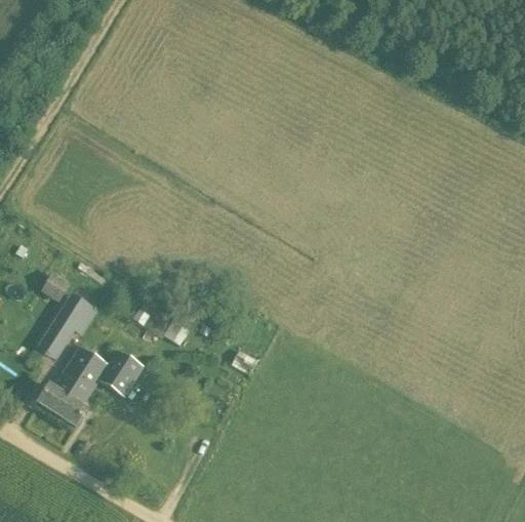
[(51,273),(40,291),(56,300),(68,282),(51,273)]
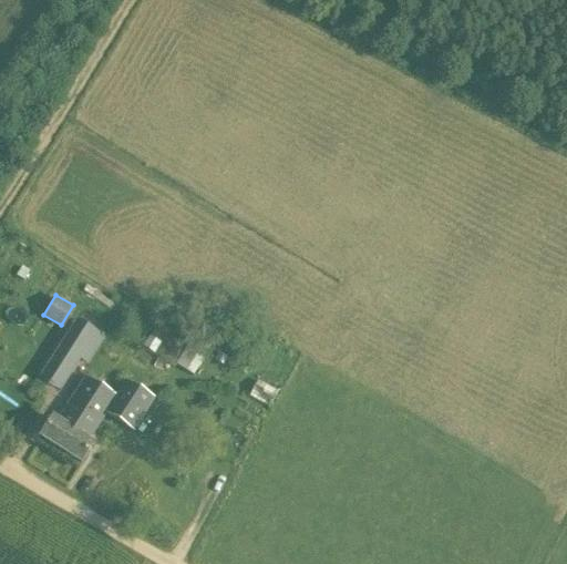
[(100,326),(78,310),(38,370),(60,385),(81,355),(100,326)]
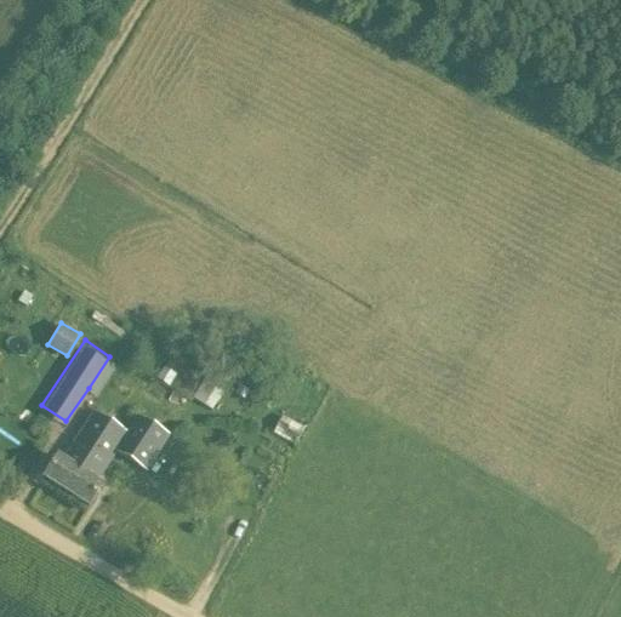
[(232,377),(212,365),(199,386),(193,396),(211,409),(232,377)]
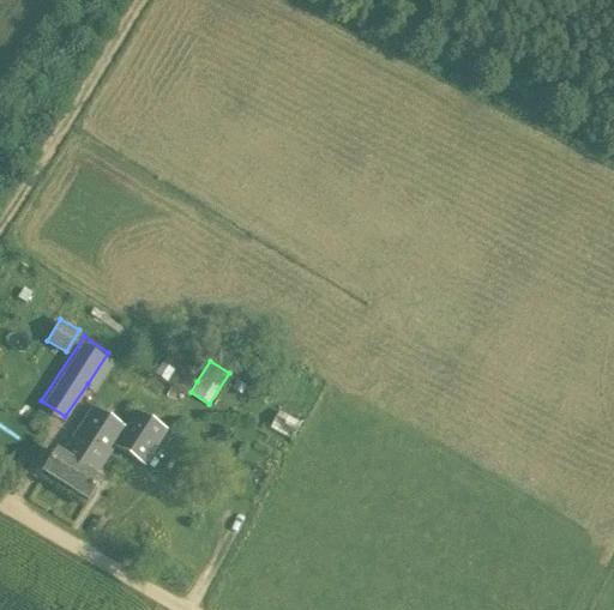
[(264,402),(278,375),(254,362),(245,379),(250,381),(245,391),(264,402)]
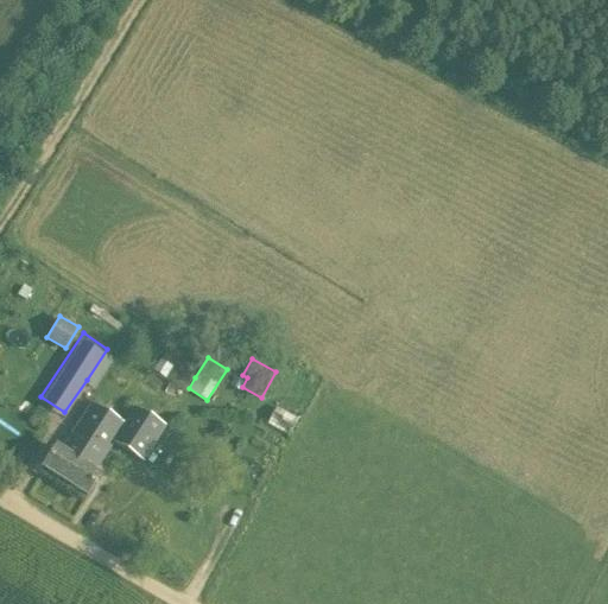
[(172,368),(159,360),(152,370),(165,379),(172,368)]
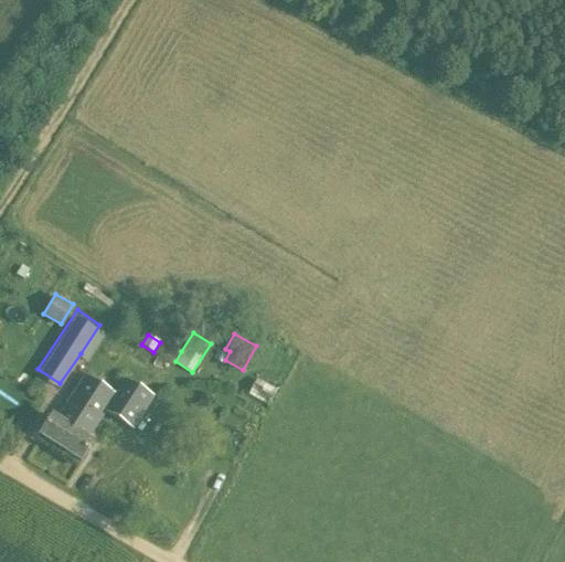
[(115,393),(85,374),(56,417),(52,415),(40,432),(81,458),(92,441),(87,437),(106,409),(134,426),(153,396),(125,378),(115,393)]
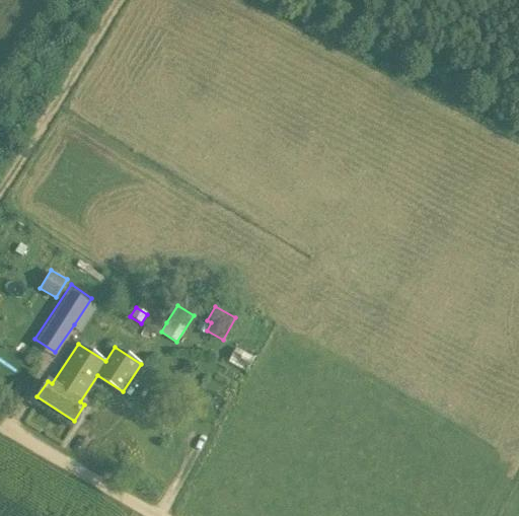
[(237,346),(232,357),(247,363),(251,353),(237,346)]
